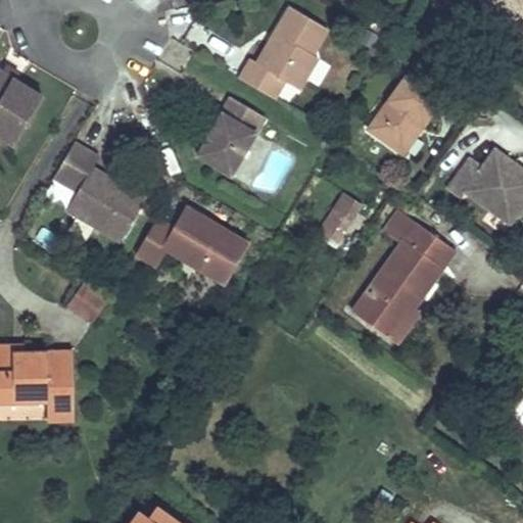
[(522,0),(482,0),(522,29),(522,0)]
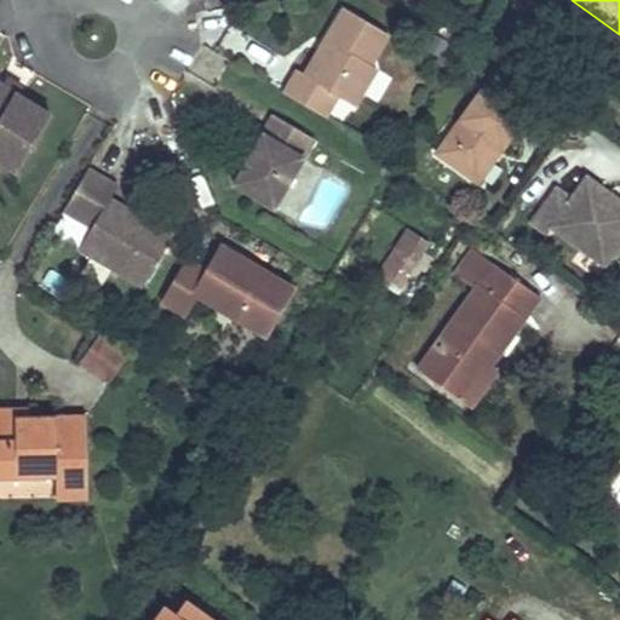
[(286,91),(328,116),(340,96),(359,105),(380,69),(374,65),(392,34),(346,7),(326,42),(331,45),(311,76),(308,74),(300,69),(286,91)]
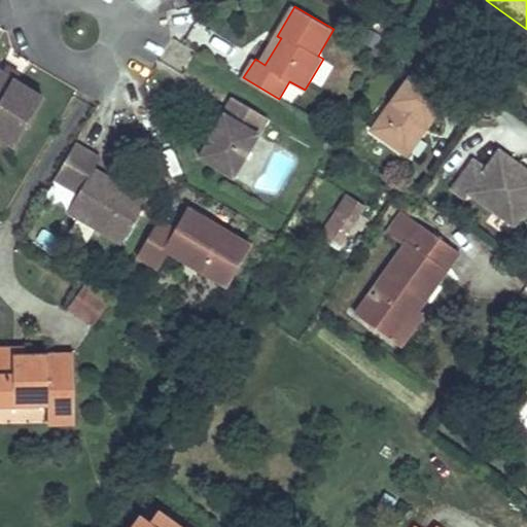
[(281,38),(277,36),(261,63),(265,65),(281,38)]
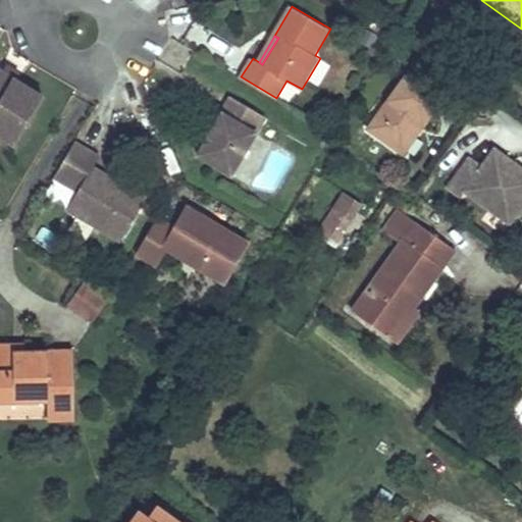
[(5,62),(2,68),(16,77),(20,71),(5,62)]
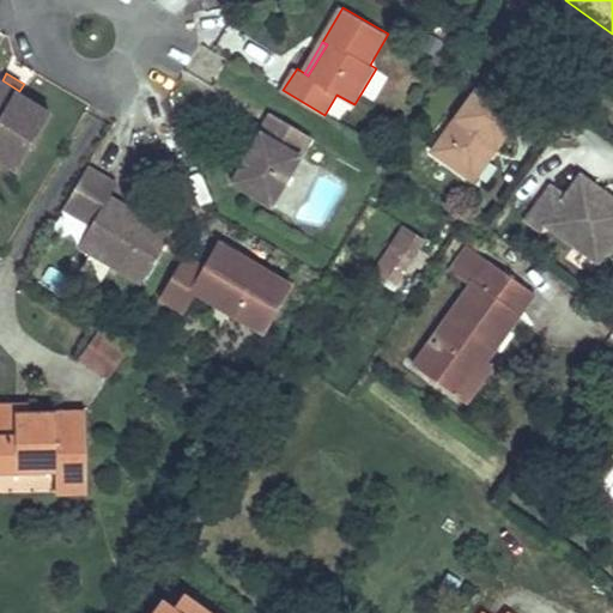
[(0,155),(18,165),(50,109),(19,91),(2,80),(0,79),(0,155)]
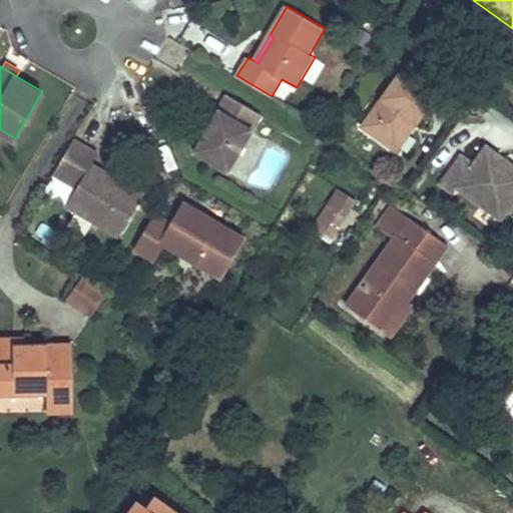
[(399,69),(359,125),(394,149),(409,129),(405,125),(410,118),(415,121),(434,93),(399,69)]
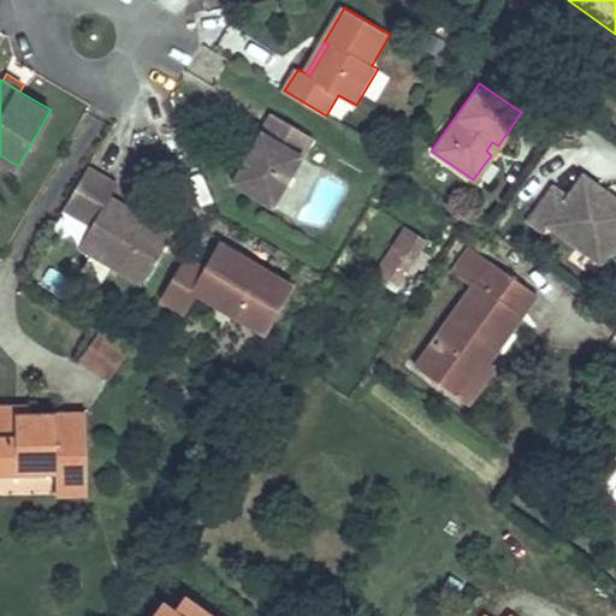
[(273,206),(314,137),(274,114),(259,140),(264,143),(259,152),(254,148),(234,182),(273,206)]
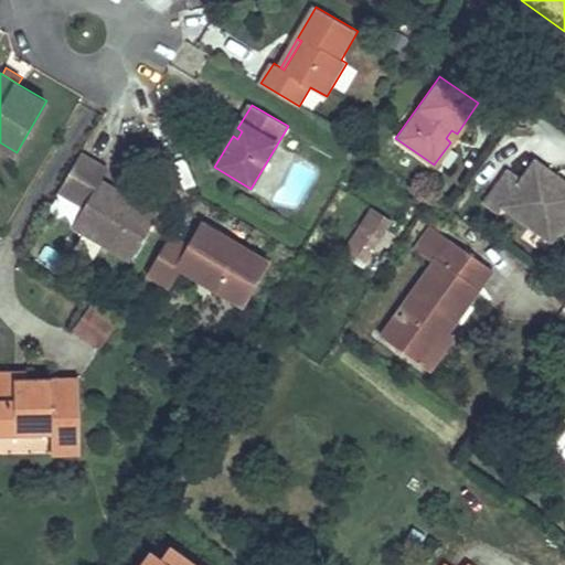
[(237,139),(242,131),(237,128),(233,136),(237,139)]
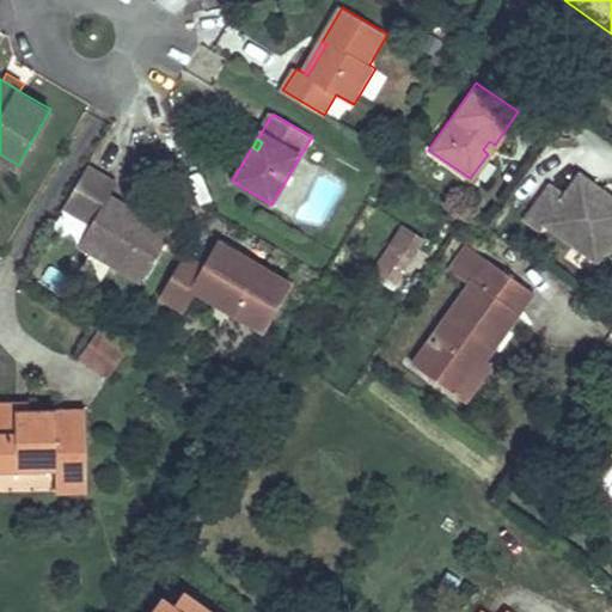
[(488,154),(495,145),(489,141),(483,150),(488,154)]
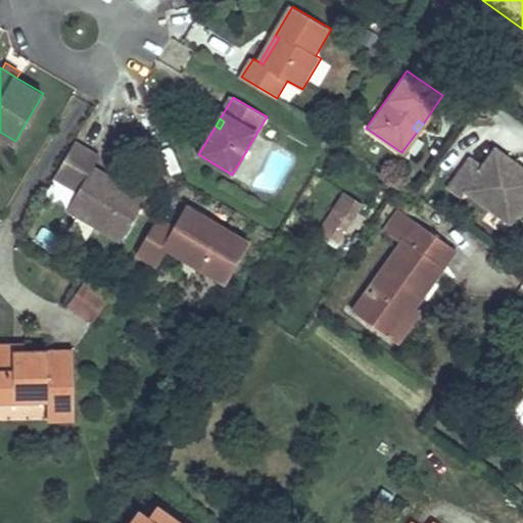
[(98,155),(74,140),(53,176),(77,190),(65,208),(120,240),(145,197),(114,179),(112,184),(104,179),(107,175),(92,165),(98,155)]
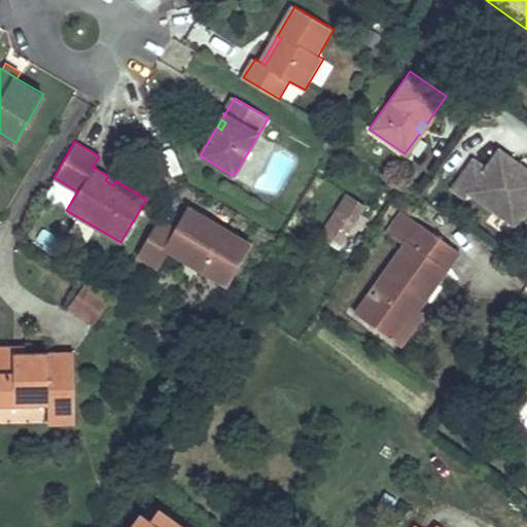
[(472,159),(451,188),(464,198),(469,191),(514,223),(526,207),(520,203),(526,191),(526,170),(525,172),(521,169),(523,166),(498,148),(485,167),(472,159)]
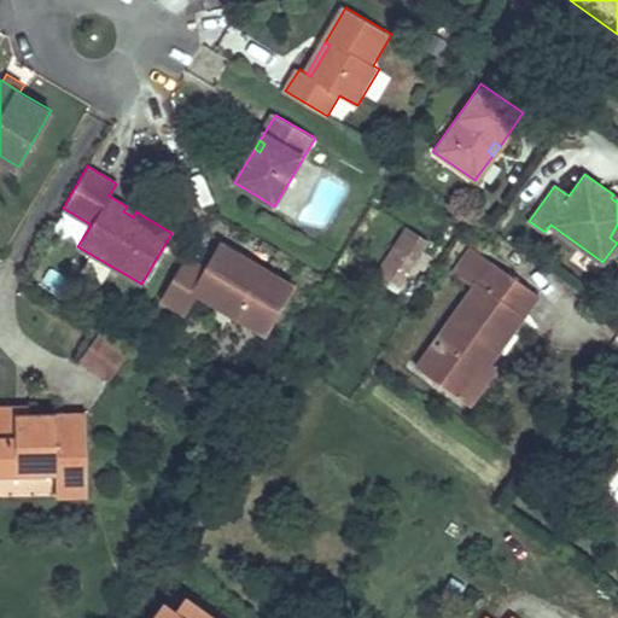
[(133,217),(135,211),(127,207),(123,211),(133,217)]
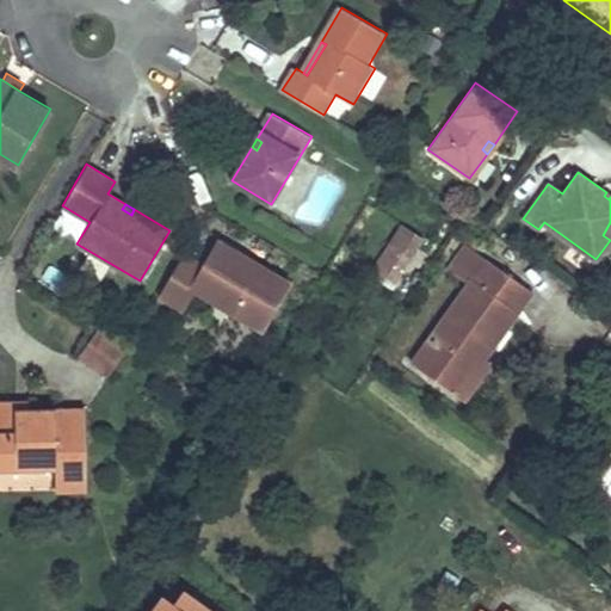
[(419,238),(402,227),(393,241),(409,252),(419,238)]
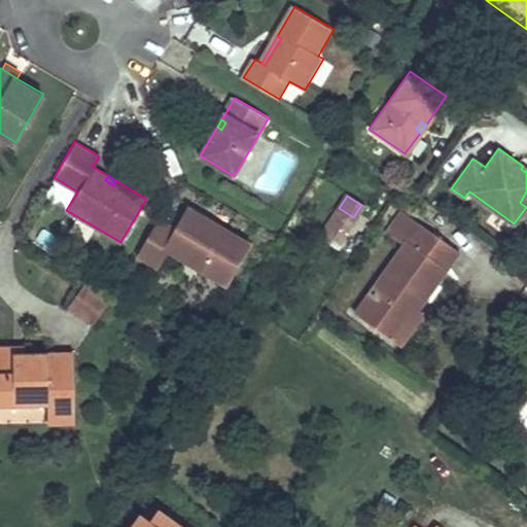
[(248,243),(219,225),(207,229),(204,217),(187,207),(175,230),(157,218),(136,254),(154,266),(156,262),(165,248),(199,268),(224,283),(248,243)]
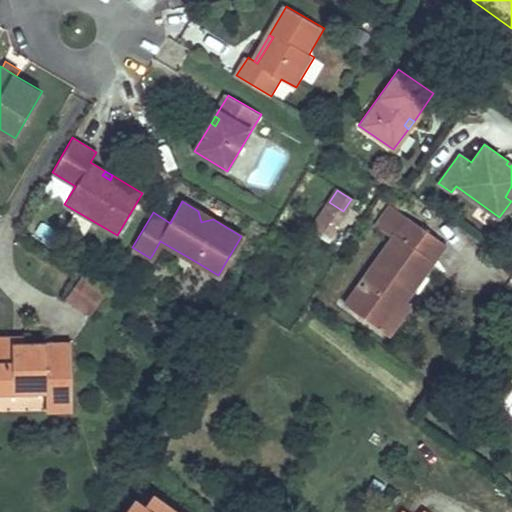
[(343,211),(329,202),(315,223),(329,233),(343,211)]
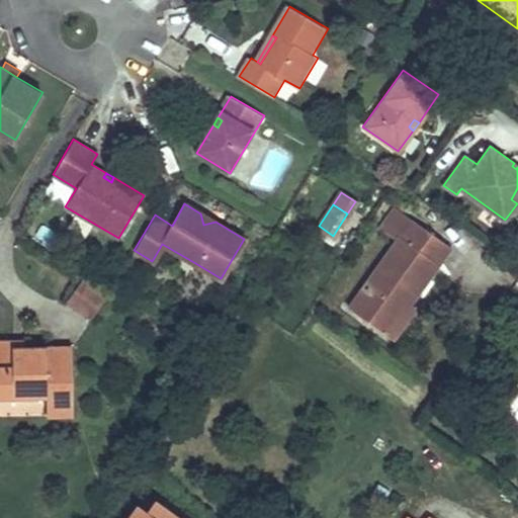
[(413,220),(349,308),(380,331),(410,290),(416,294),(450,247),(413,220)]
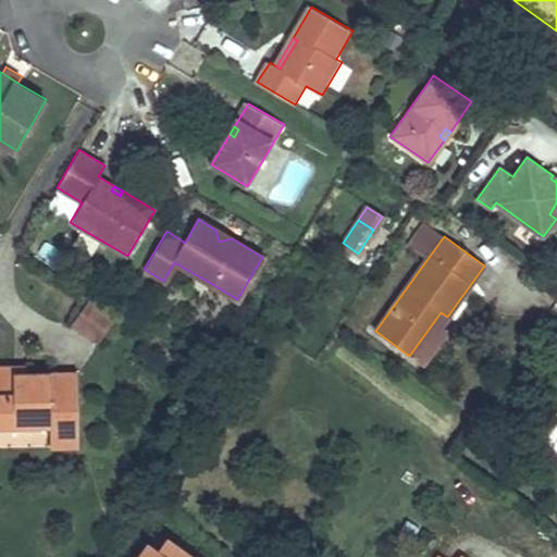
[(174,262),(165,277),(201,298),(210,283),(174,262)]
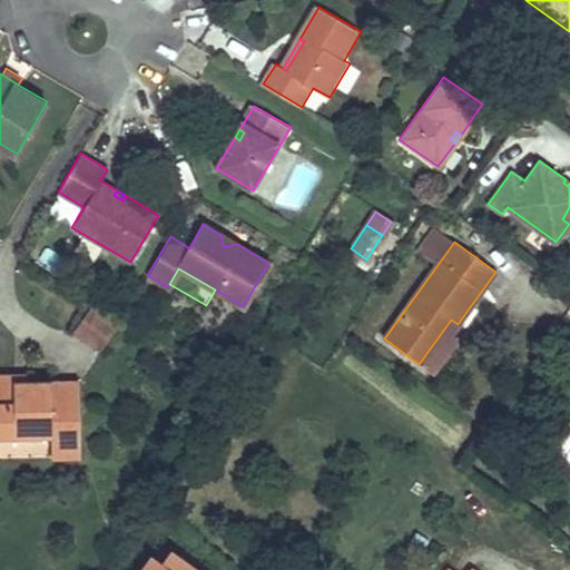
[(70,330),(98,350),(118,323),(91,303),(70,330)]
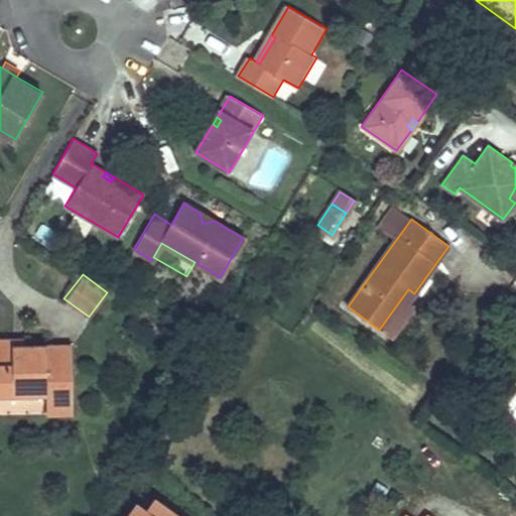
[(12,348),(12,341),(0,341),(0,395),(45,394),(46,413),(73,412),(71,346),(12,348)]
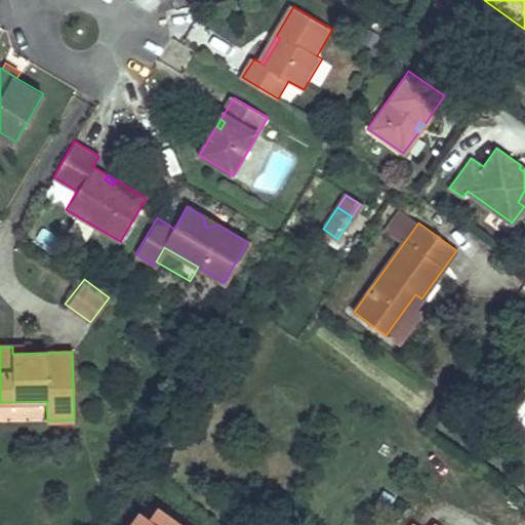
[(178,524),(155,507),(147,517),(138,511),(128,524),(178,524)]
